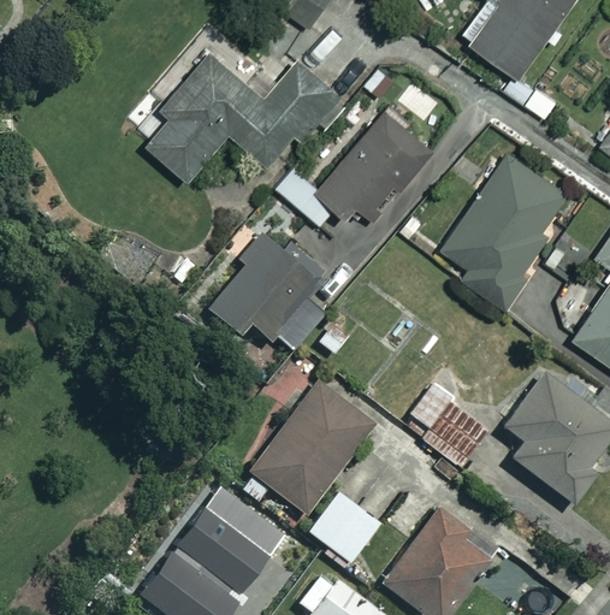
[(277,0),(309,25),(329,0),(277,0)]
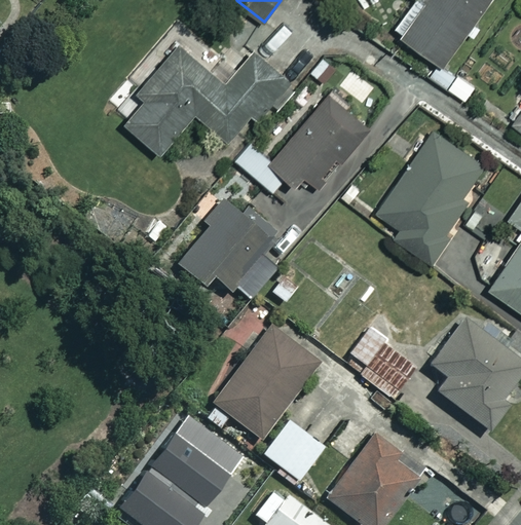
[(426,0),(404,37),(446,64),(485,0),(426,0)]
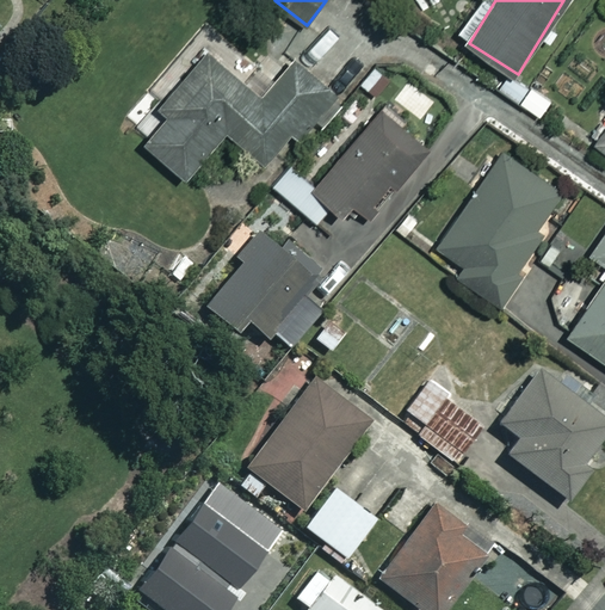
[(263,96),(208,50),(161,109),(171,116),(148,145),(189,178),(228,129),(273,166),(337,88),(296,55),(263,96)]
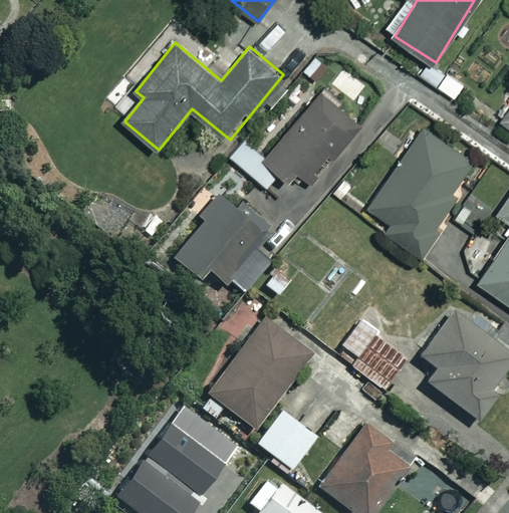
[(248,137),(232,154),(269,188),(282,173),(304,190),(357,119),(320,90),(269,157),(248,137)]
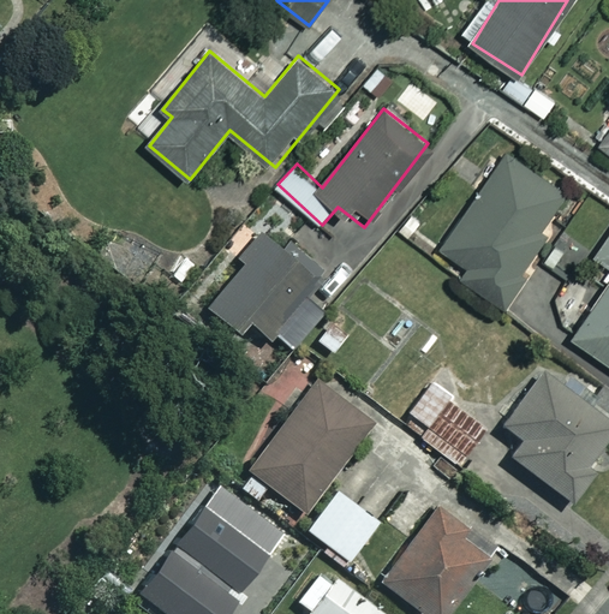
[(569,194),(514,151),(443,243),(469,263),(458,276),(500,309),(529,273),(521,268),(545,237),(539,232),(569,194)]
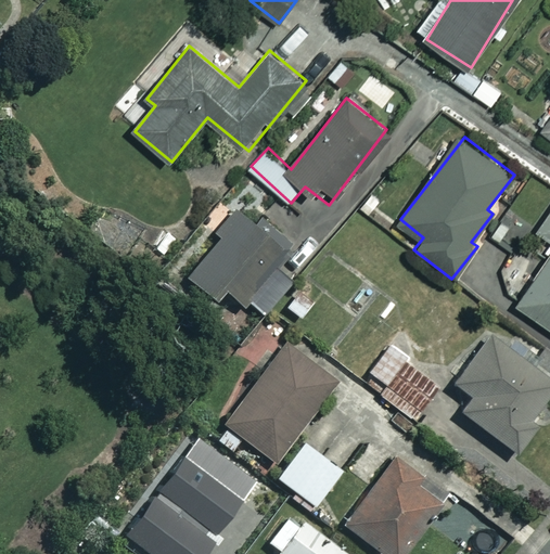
[(549,213),(539,227),(549,234),(549,252),(514,299),(549,324),(549,213)]
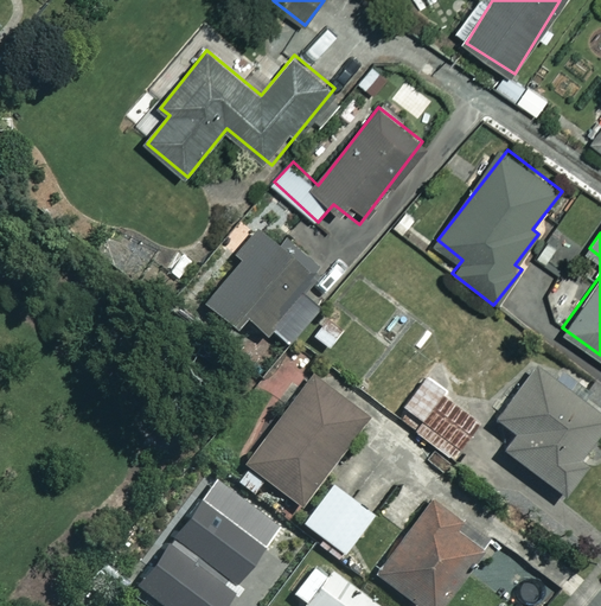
[(280,249),(259,234),(204,305),(235,327),(242,317),(263,333),(320,260),(289,236),(280,249)]
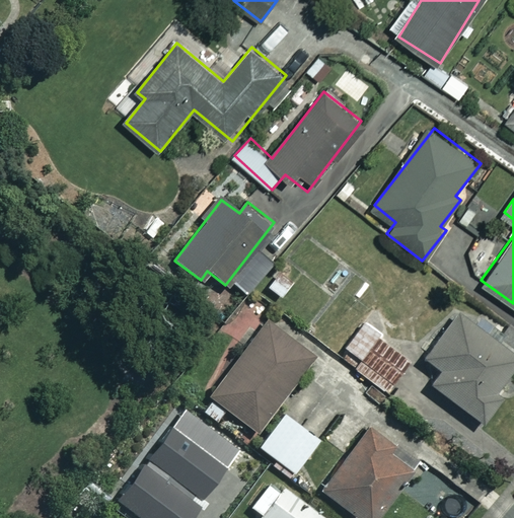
[(513,354),(457,313),(425,359),(441,371),(430,385),(480,421),(513,373),(513,354)]
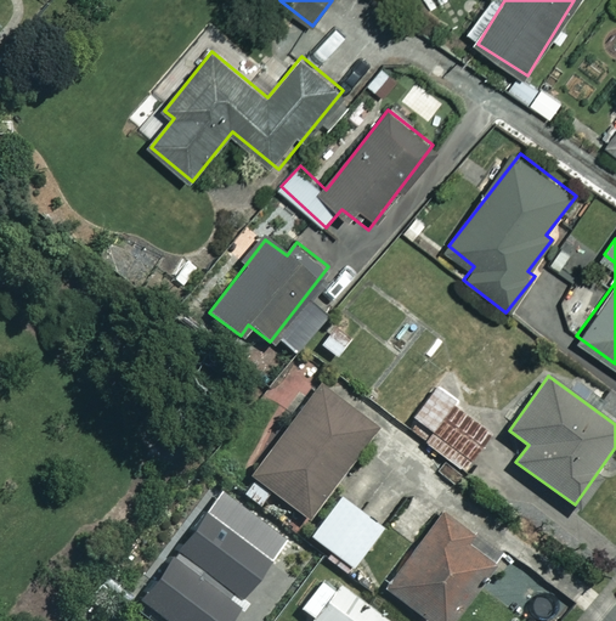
[(384,423),(327,378),(250,472),(306,518),(384,423)]
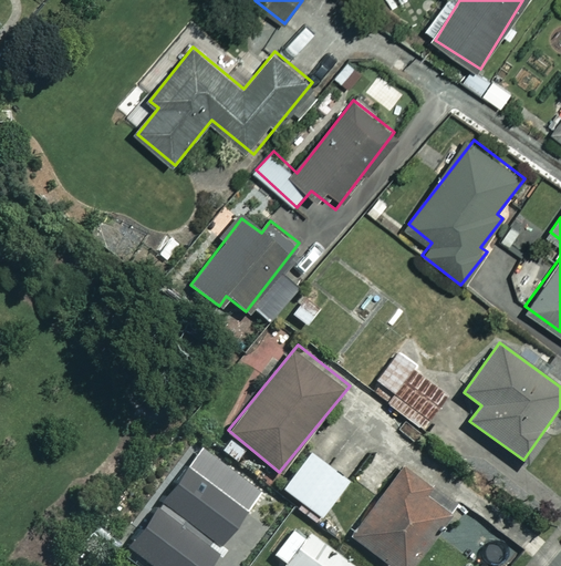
[(452,389),(405,351),(380,383),(425,421),(452,389)]
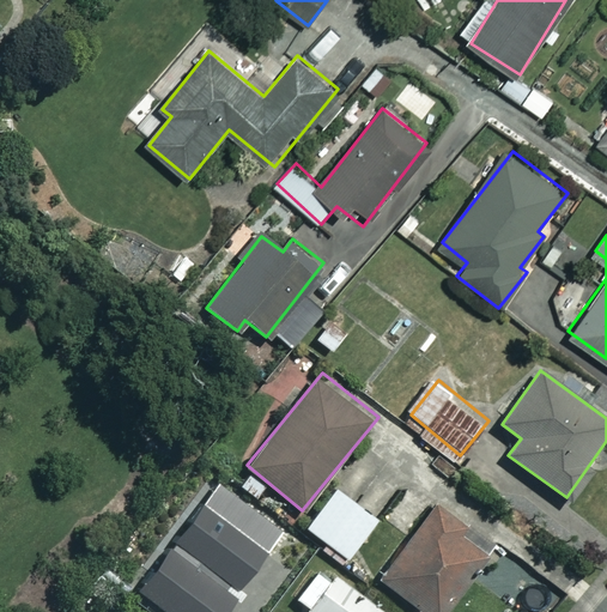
[(135,588),(167,611),(222,611),(284,528),(217,478),(135,588)]
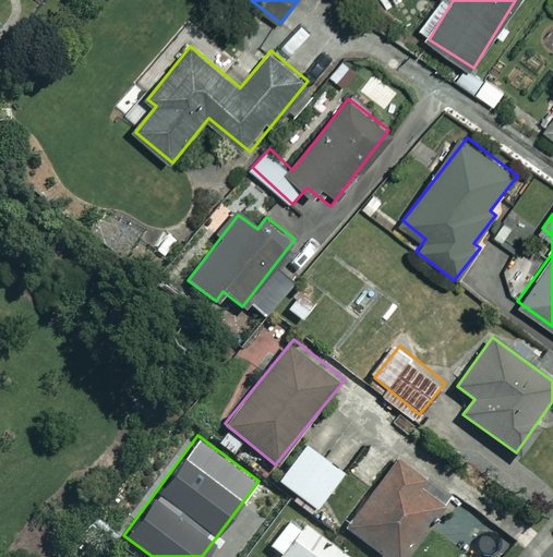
[(344,472),(307,445),(279,480),(316,508),(344,472)]
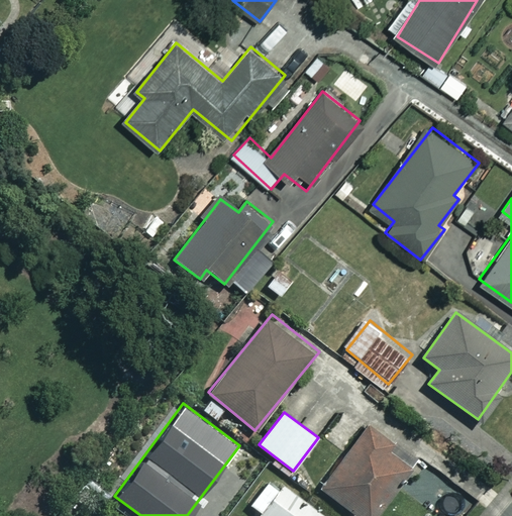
[(319,489),(353,515),(371,515),(404,474),(411,479),(423,461),(371,421),(319,489)]
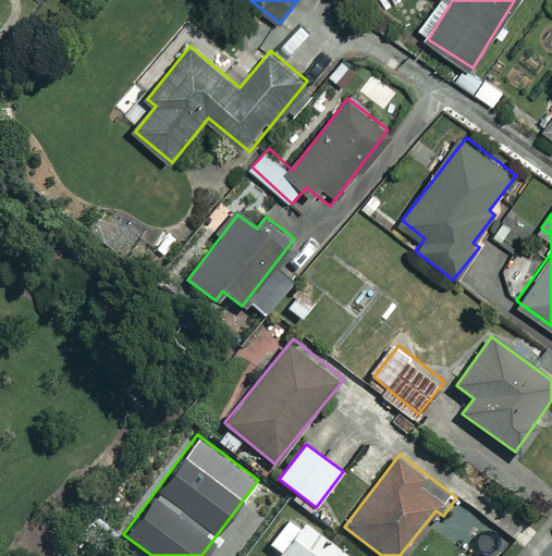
[(283,555),(348,555),(292,514),(269,545),(283,555)]
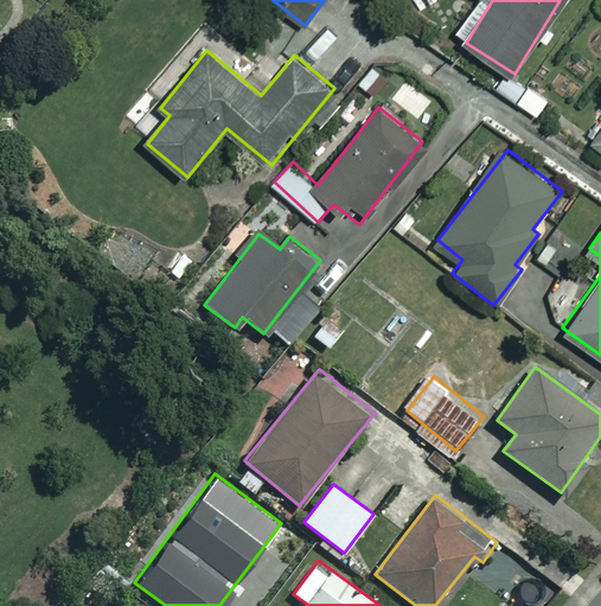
All buildings are outlined.
